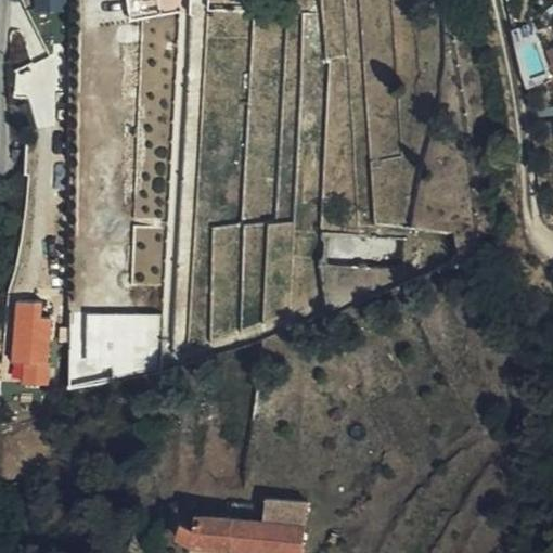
[(121,0),(124,20),(164,14),(162,0),(121,0)]
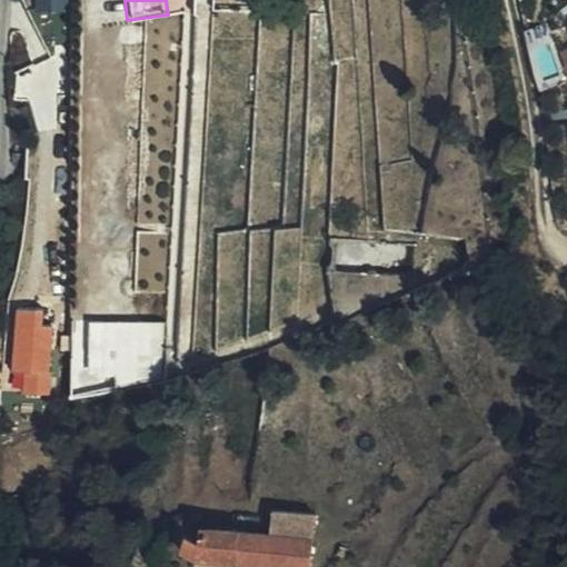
[(192,366),(338,320),(326,281),(298,281),(298,261),(270,261),(261,231),(249,235),(206,235),(206,280),(166,292),(167,378),(208,366),(192,366)]
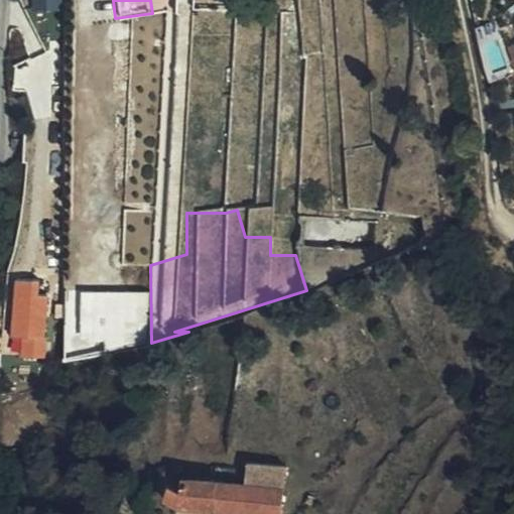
[(37,309),(38,279),(17,279),(16,334),(44,336),(44,310),(37,309)]
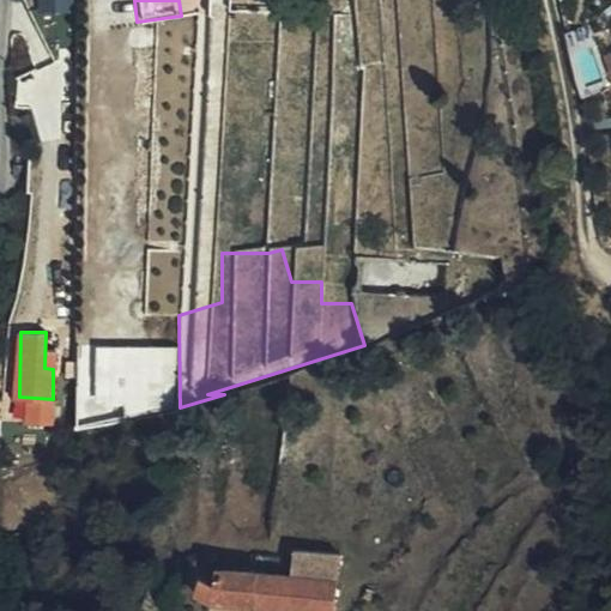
[(76,413),(76,428),(76,431),(98,424),(97,398),(76,398),(76,413)]
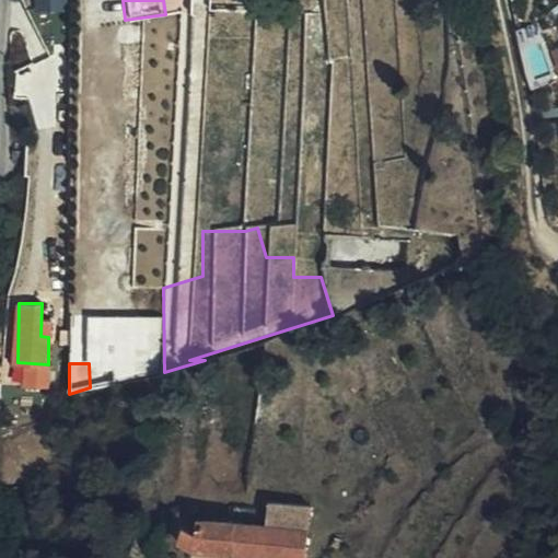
[(299,557),(306,509),(270,503),(266,526),(195,518),(190,548),(272,557),(299,557)]
